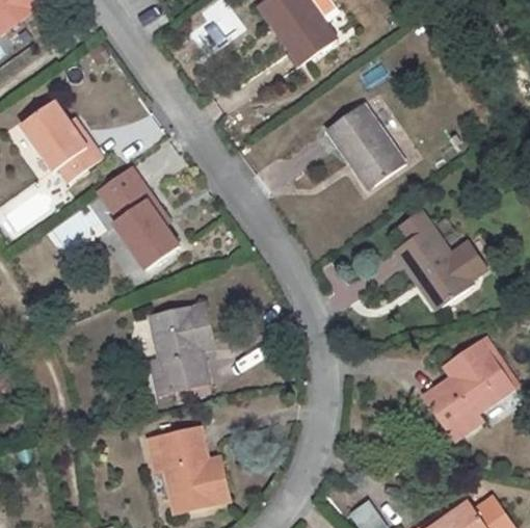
[(47,0),(0,0),(0,33),(47,0)]
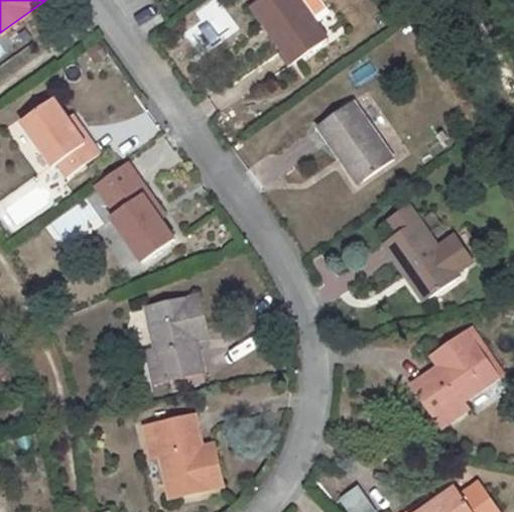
[(253,0),(250,2),(271,33),(277,29),(257,0),(253,0)]
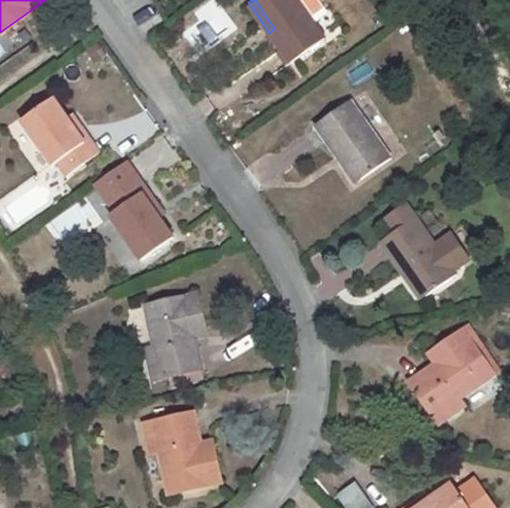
[(255,0),(275,29),(269,33),(290,61),(325,36),(314,20),(328,10),(321,0),(255,0)]
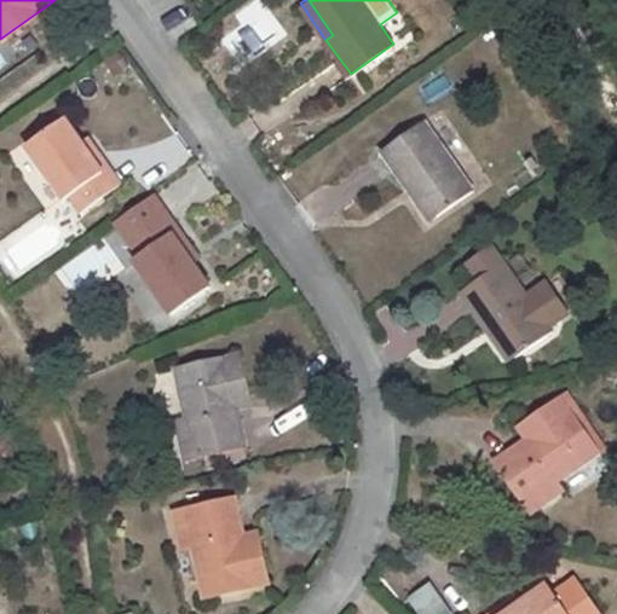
[(64,115),(26,142),(65,196),(70,192),(81,208),(119,180),(97,149),(91,152),(81,138),(64,115)]
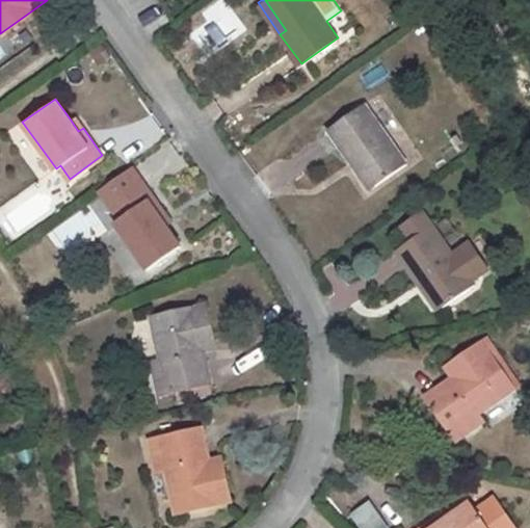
[(364,101),(326,126),(346,156),(352,151),(374,183),(406,161),(364,101)]
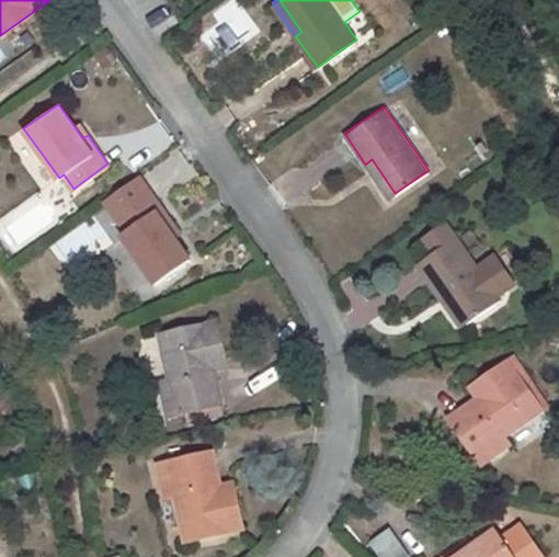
[(79,122),(73,125),(82,138),(88,135),(79,122)]
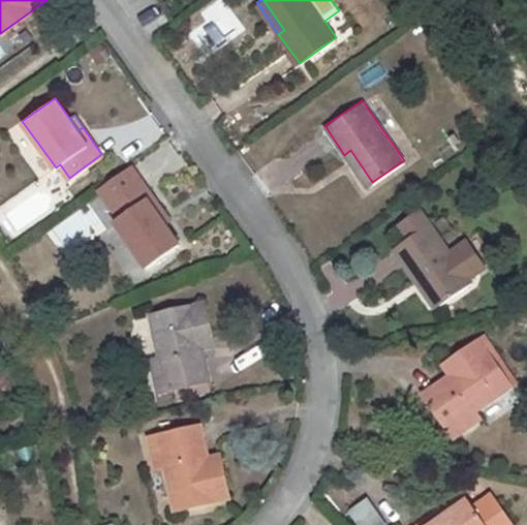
[(350,150),(344,155),(367,186),(372,182),(350,150)]
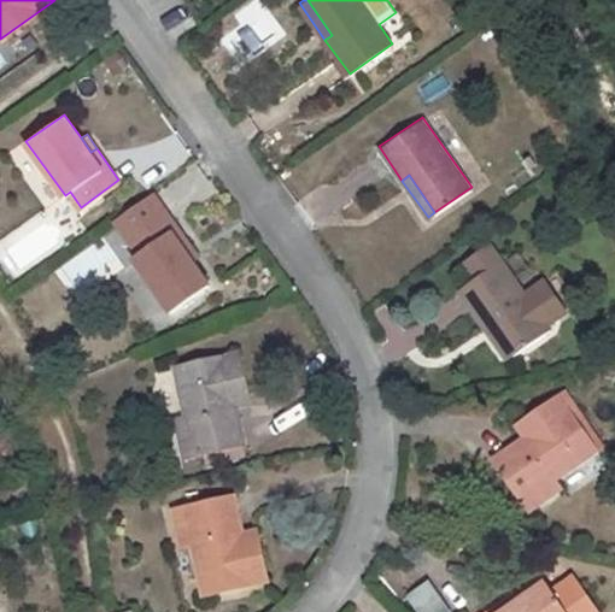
[(135,207),(119,218),(130,233),(145,222),(135,207)]
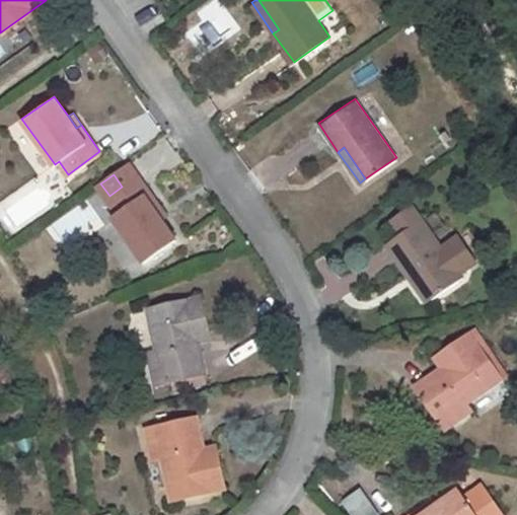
[(109,196),(106,198),(116,212),(112,215),(143,261),(175,238),(161,218),(153,207),(158,203),(139,175),(122,187),(109,196)]
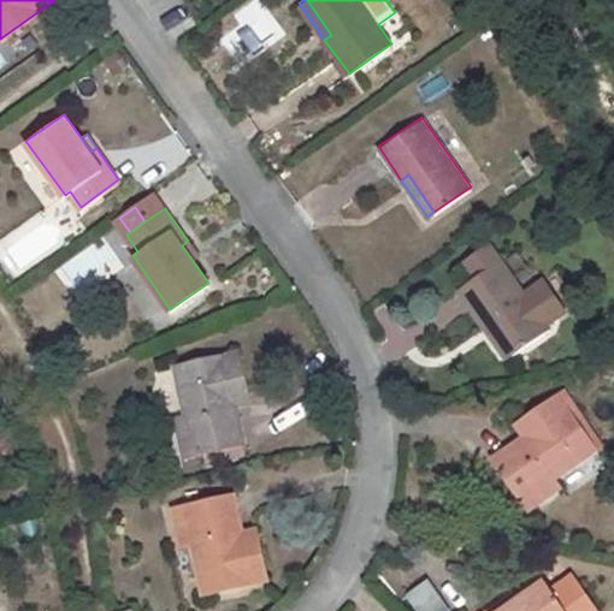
[(188,241),(182,245),(192,259),(196,254),(188,241)]
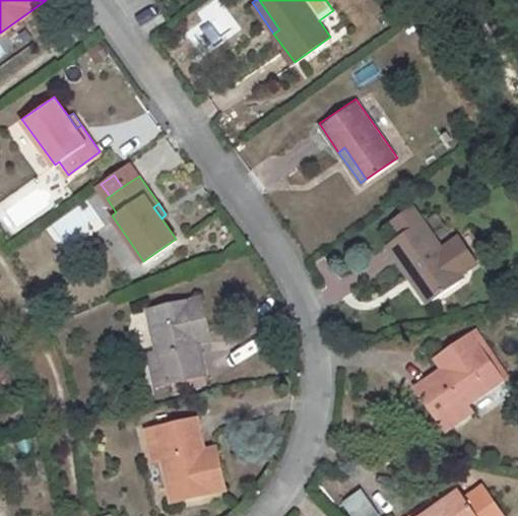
[(423,216),(386,242),(406,270),(412,266),(433,297),(463,275),(423,216)]
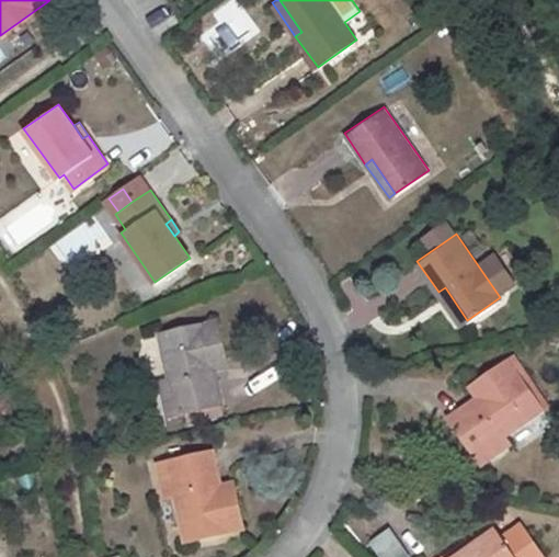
[(445,287),(438,292),(463,325),(467,320),(445,287)]
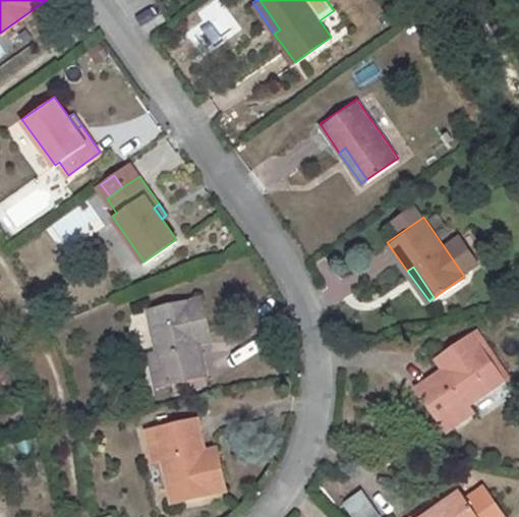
[(198,341),(197,335),(209,332),(200,296),(148,308),(156,350),(148,352),(154,386),(206,374),(198,341)]
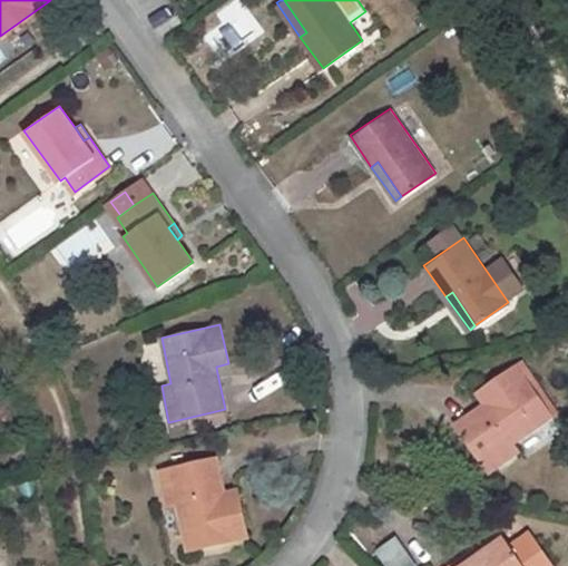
[(522,357),(515,362),(550,412),(558,408),(522,357)]
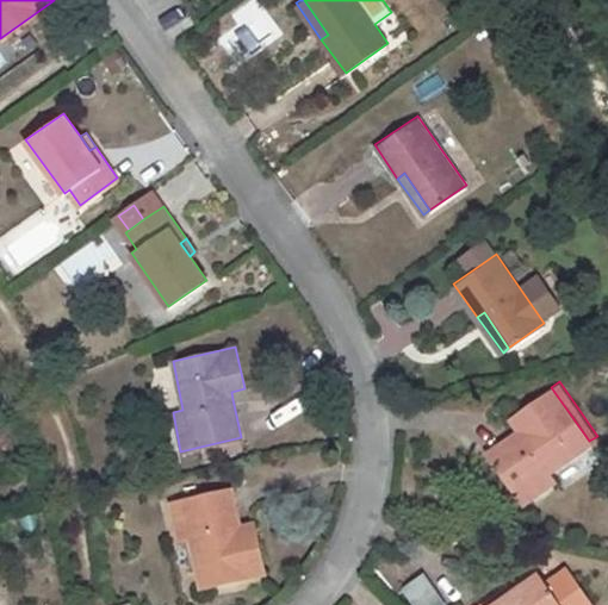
[(553,478),(548,471),(589,441),(551,387),(516,412),(525,424),(486,451),(522,501),(553,478)]
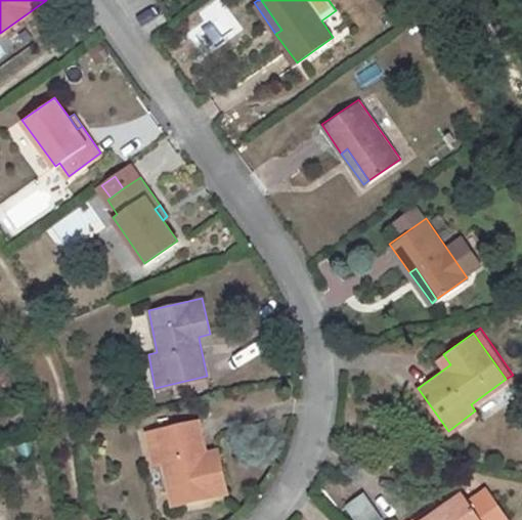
[(210,334),(199,337),(200,343),(212,341),(210,334)]
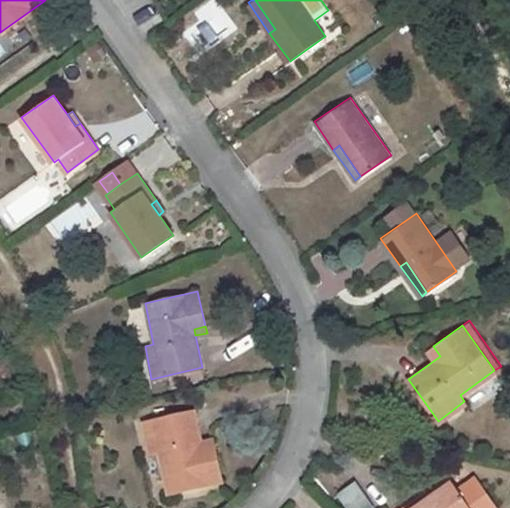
[(433,346),(428,350),(434,360),(440,356),(433,346)]
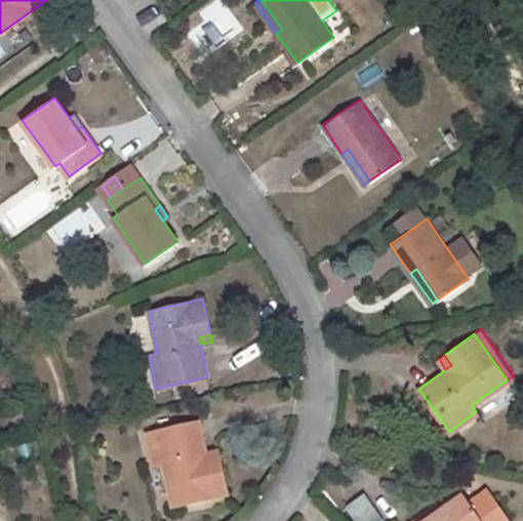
[(198,419),(147,431),(154,463),(163,461),(173,504),(227,491),(218,455),(206,457),(205,449),(198,419)]
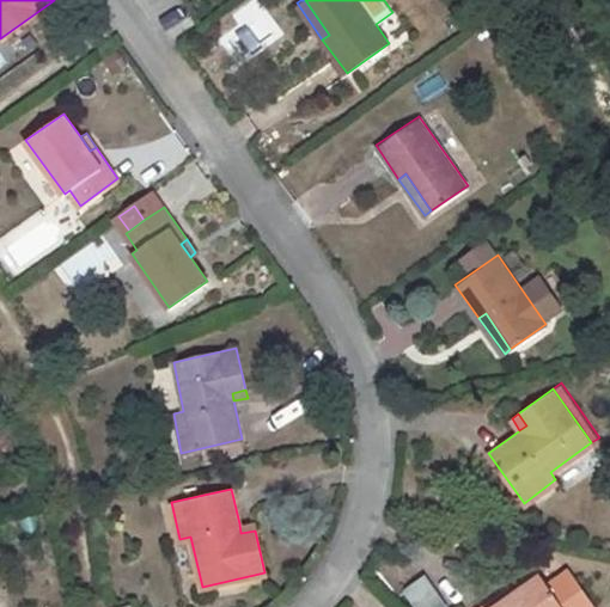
[(254,520),(239,523),(241,533),(255,531),(254,520)]
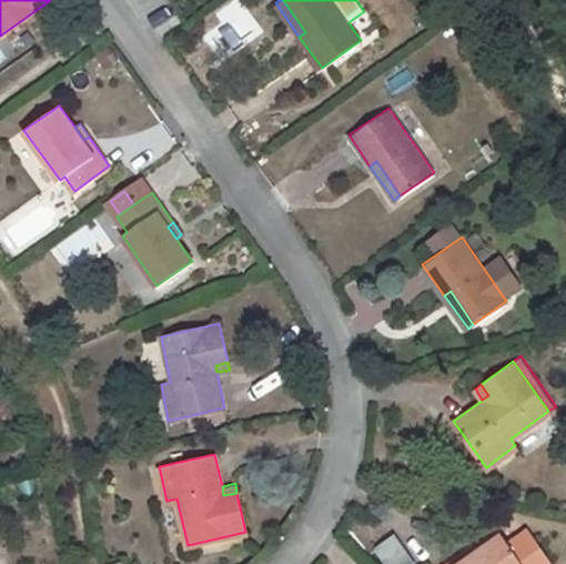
[(370,546),(384,563),(406,563),(413,559),(388,530),(370,546)]
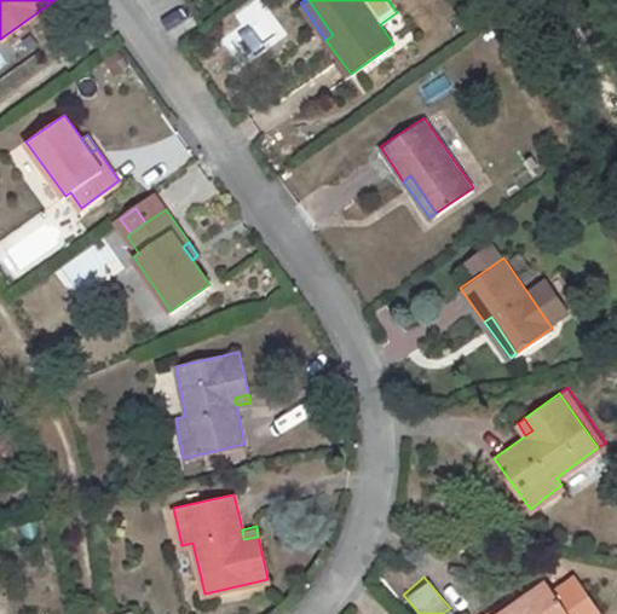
[(505,598),(482,613),(570,613),(546,578),(508,604),(505,598)]
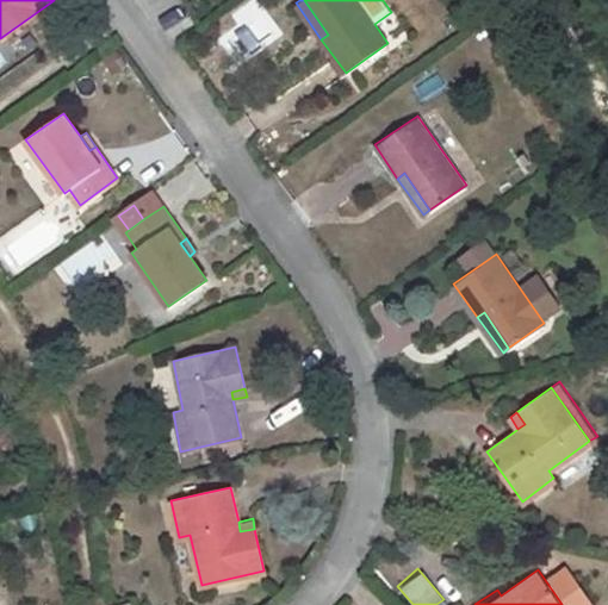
[(512,581),(497,590),(501,596),(514,585),(512,581)]
